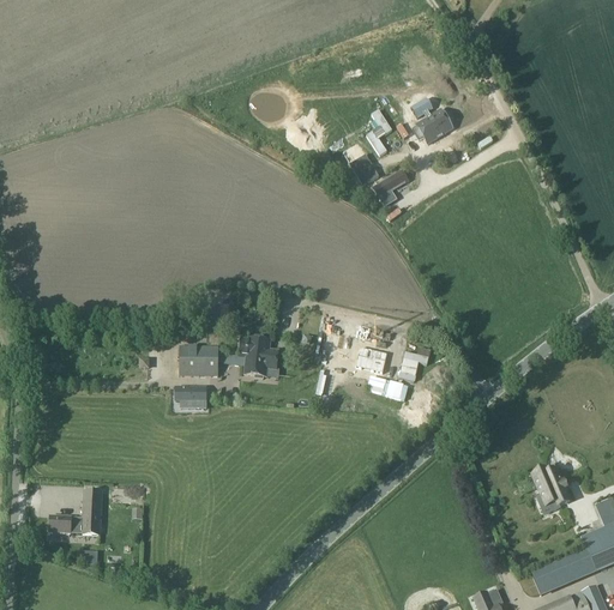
[(415,122),(427,143),(452,127),(440,108),(415,122)]
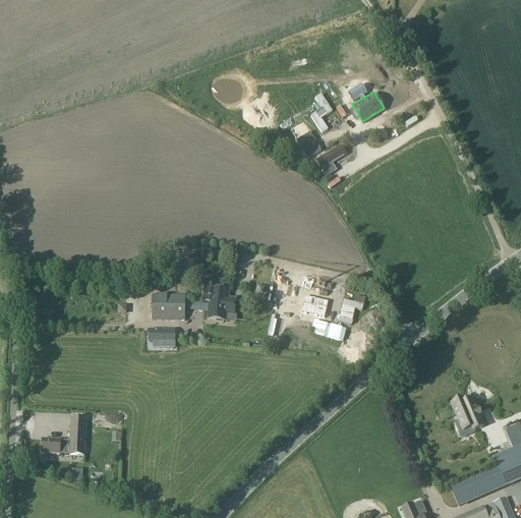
[(316,163),(326,177),(334,171),(331,166),(345,157),(339,149),(316,163)]
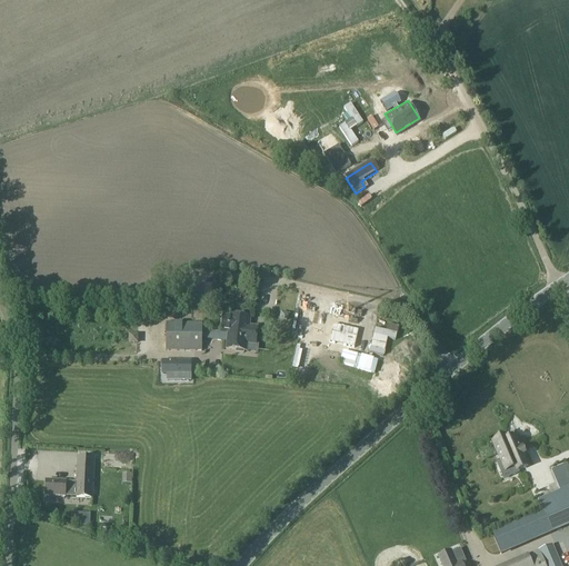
[(203,291),(216,293),(216,284),(205,283),(203,291)]
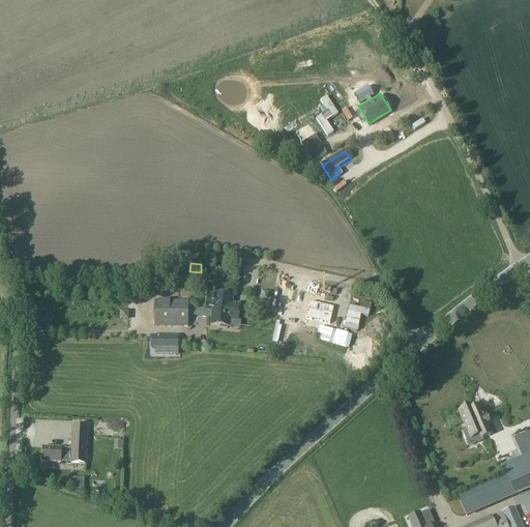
[(268,293),(274,295),(281,270),(274,268),(268,293)]
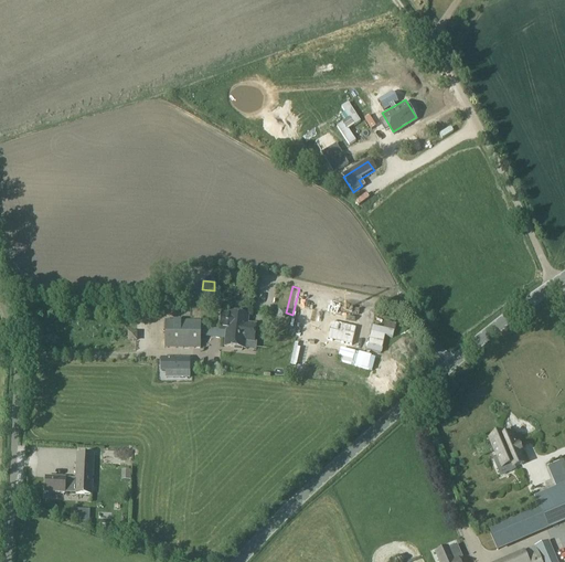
[(268,305),(265,320),(277,324),(284,296),(276,295),(274,306),(268,305)]
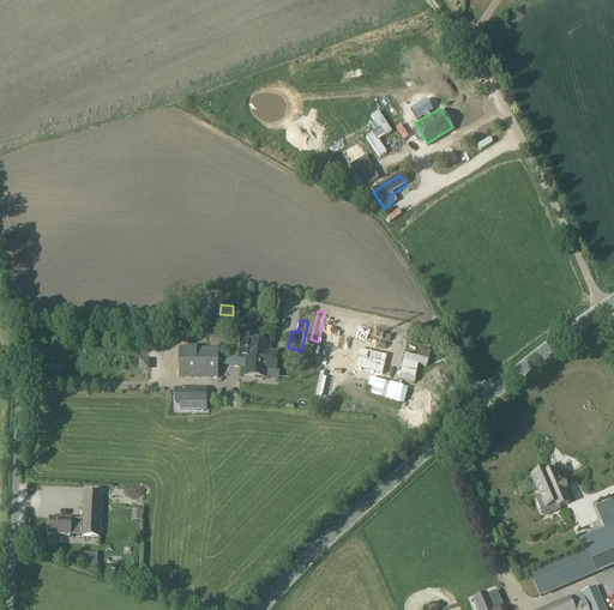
[(341,355),(349,357),(356,322),(347,320),(341,355)]
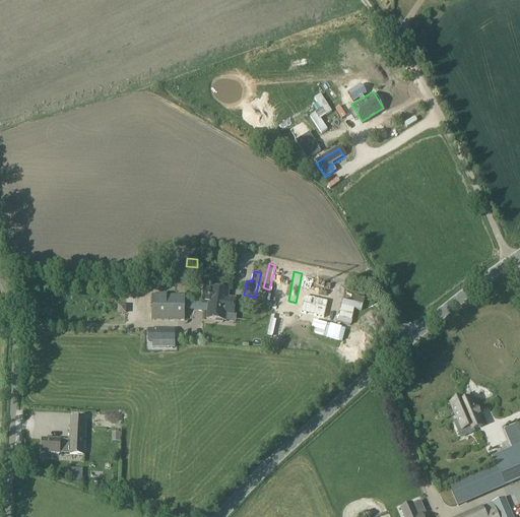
[(307,320),(315,275),(307,274),(299,319),(307,320)]
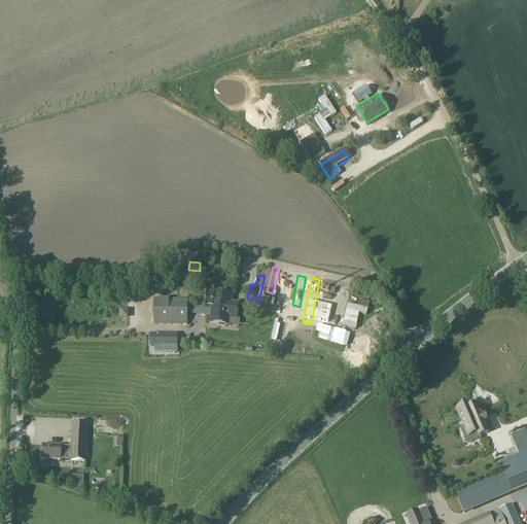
[(205,306),(211,306),(238,309),(239,300),(231,299),(232,290),(213,288),(213,289),(207,288),(205,306)]
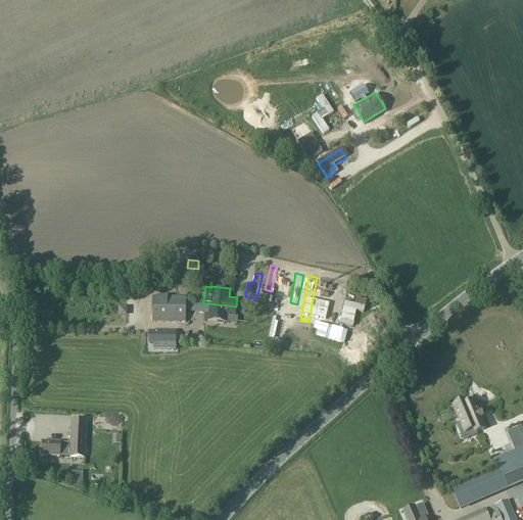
[(186,293),(152,293),(152,320),(186,319),(186,293)]
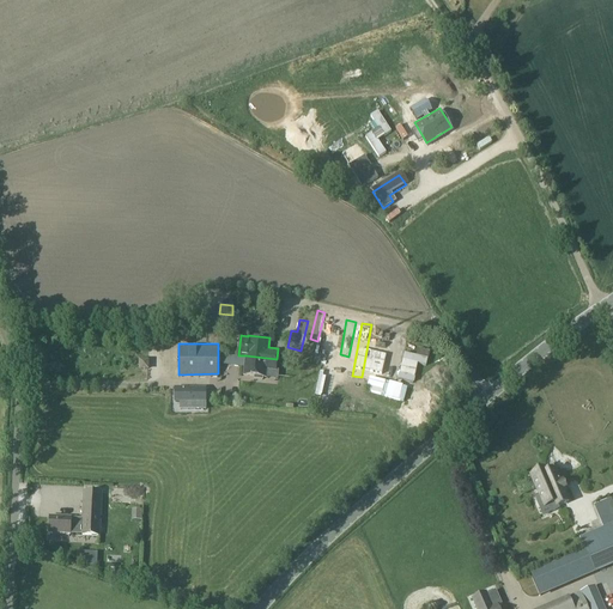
[(414,376),(418,361),(426,364),(429,349),(417,346),(416,353),(402,351),(398,372),(414,376)]
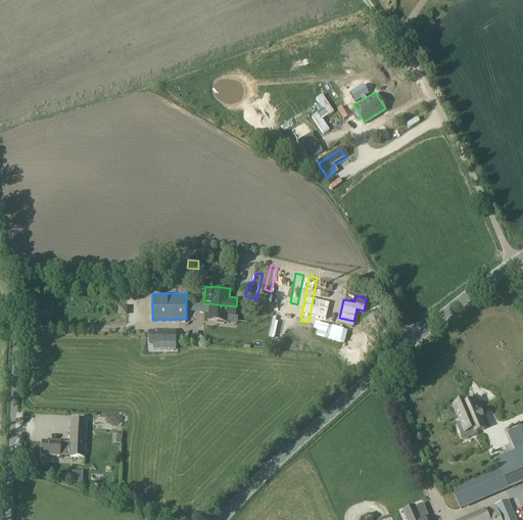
[(236,306),(209,303),(208,318),(218,319),(218,321),(224,321),(225,319),(227,320),(228,313),(235,314),(236,306)]
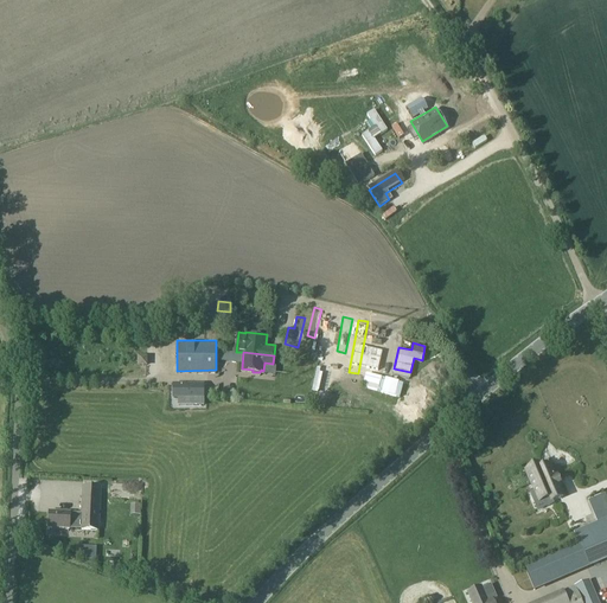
[(202,378),(172,378),(172,391),(178,391),(178,397),(202,397),(202,378)]
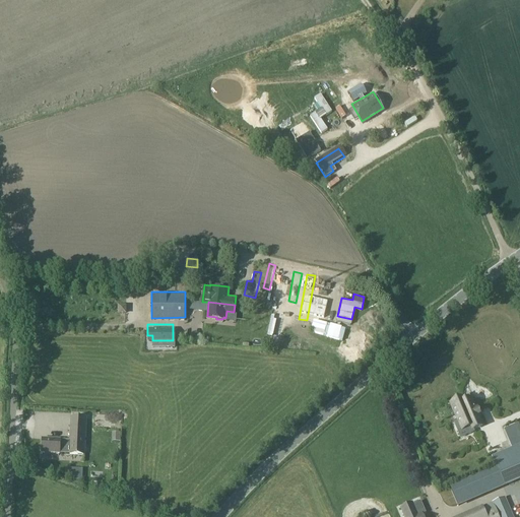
[(458,428),(471,423),(473,426),(481,423),(470,395),(464,398),(462,394),(450,399),(458,416),(454,418),(458,428)]
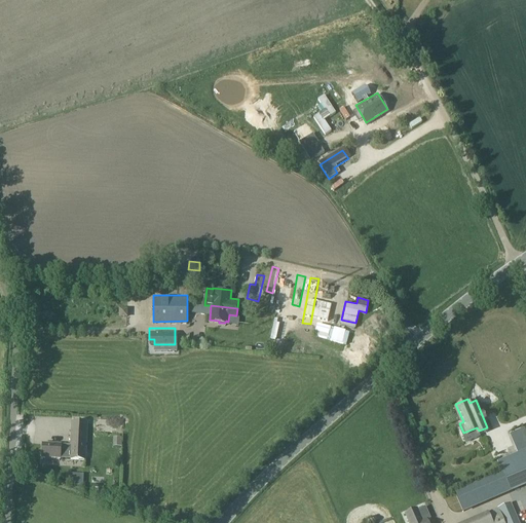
[(86,458),(88,420),(71,419),(70,443),(61,442),(42,441),(41,455),(60,456),(70,456),(70,457),(86,458)]
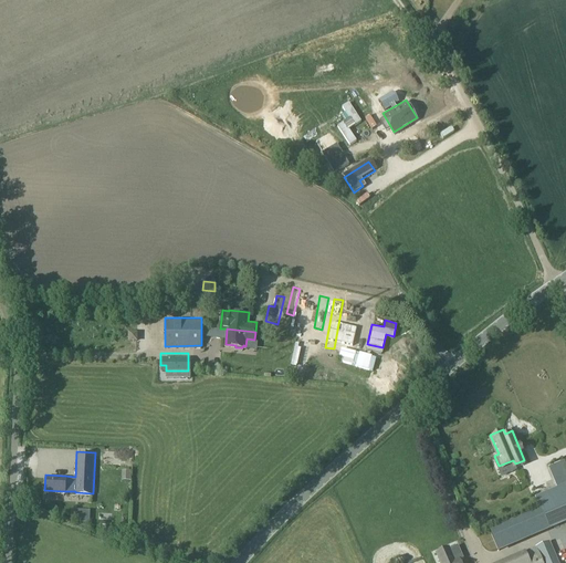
[(519,465),(509,467),(512,486),(523,485),(519,465)]
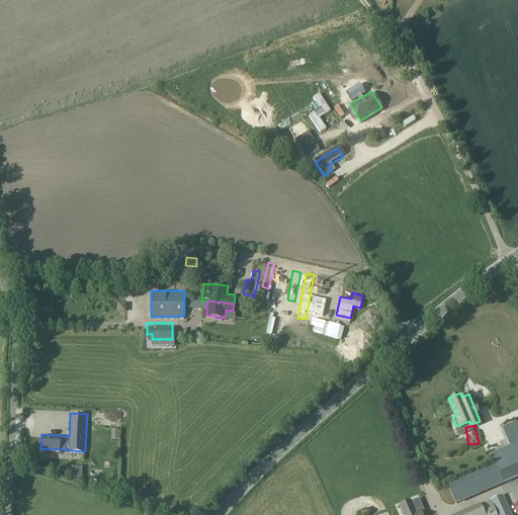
[(517,429),(505,434),(509,443),(517,439),(517,429)]
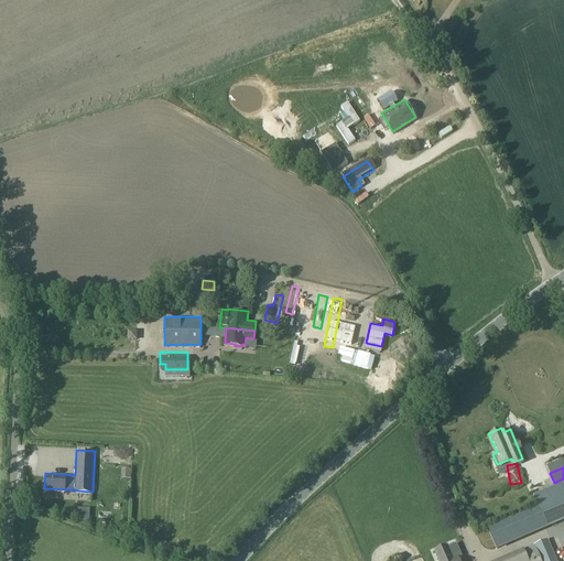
[(563,486),(563,478),(554,483),(533,492),(546,521),(563,514),(563,506),(556,489),(563,486)]
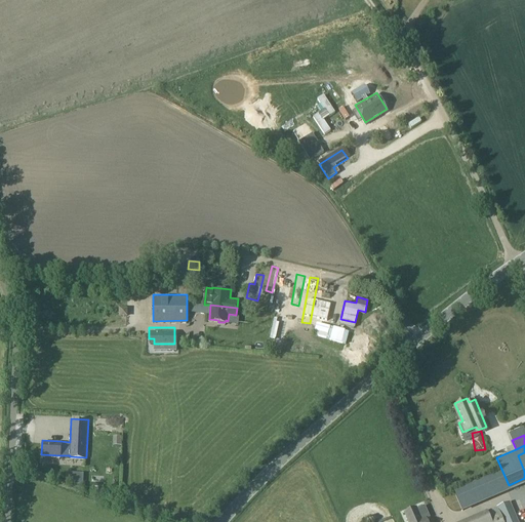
[(462,472),(452,476),(458,489),(468,485),(462,472)]
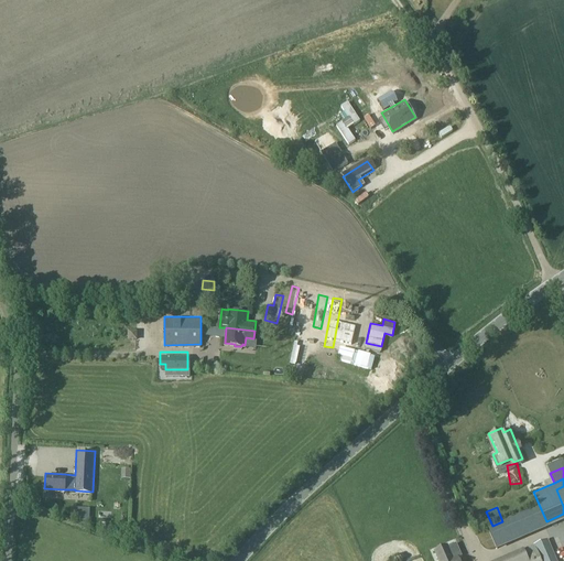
[(557,560),(548,537),(533,542),(534,546),(531,548),(530,545),(523,548),(523,547),(490,560),(557,560)]
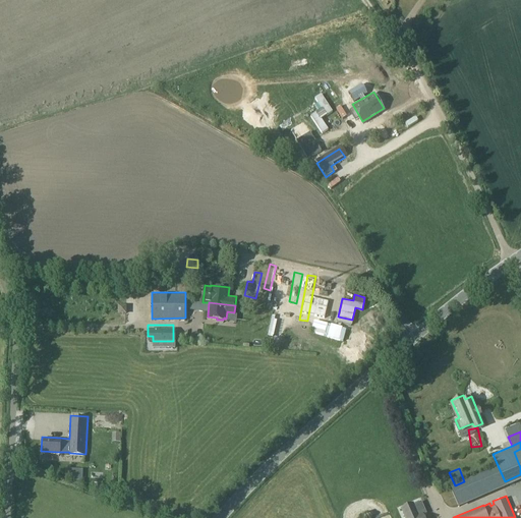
[(406,517),(424,517),(422,512),(418,513),(413,502),(402,507),(406,517)]
